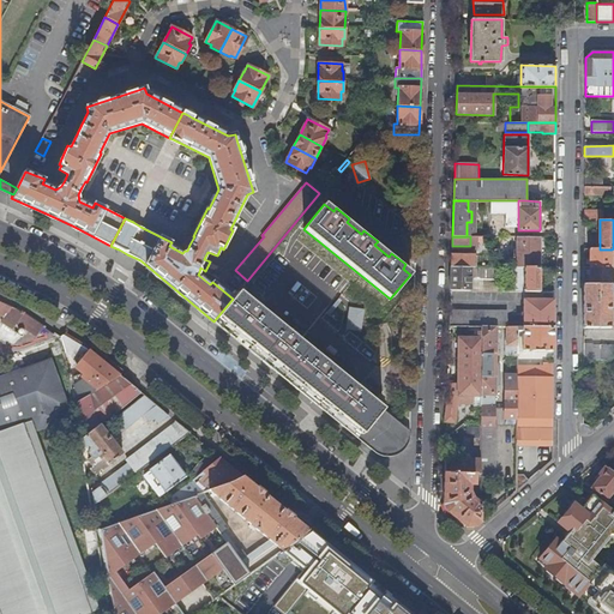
[(481,246),(481,236),(470,236),(470,246),(481,246)]
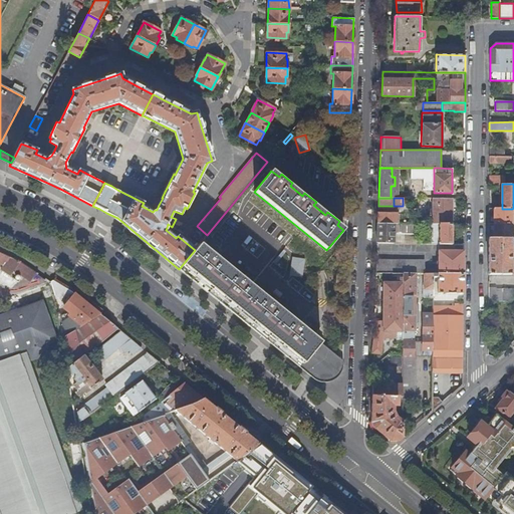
[(452,224),(452,199),(432,198),(432,224),(452,224)]
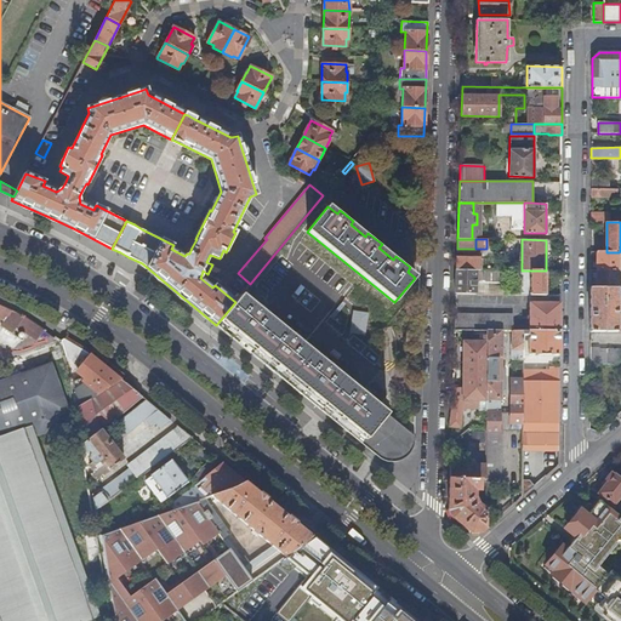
[(619,268),(619,252),(607,252),(597,252),(597,269),(620,269),(620,268),(619,268)]
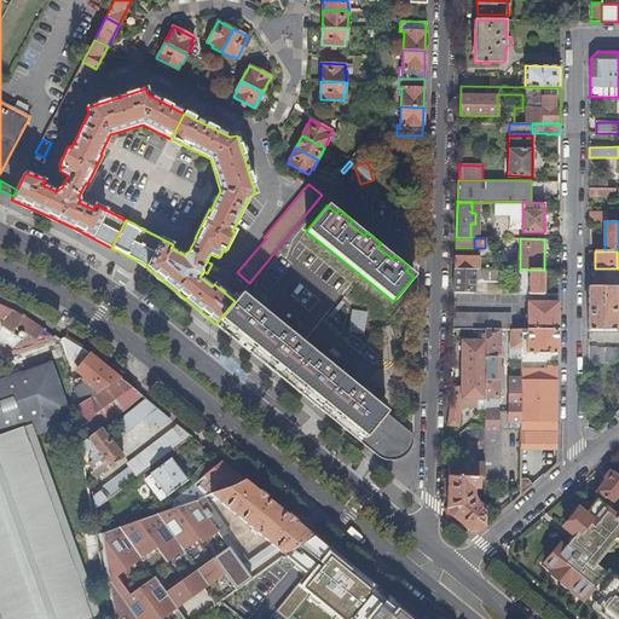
[(456,259),(455,268),(474,268),(474,259),(456,259)]
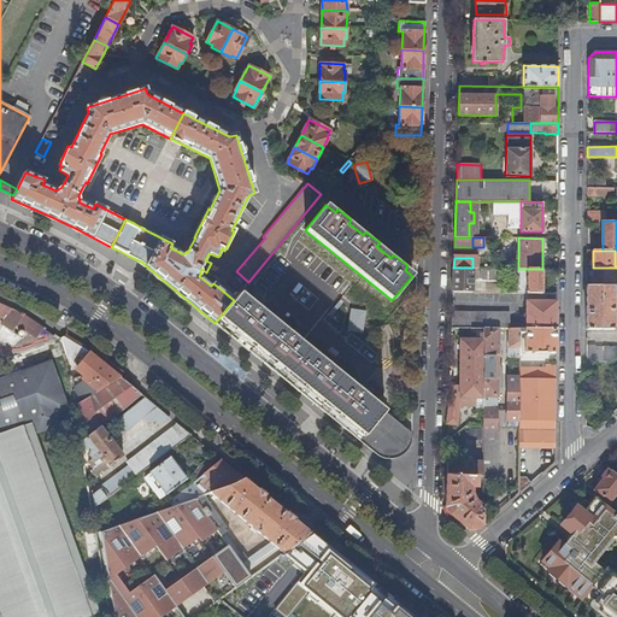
[(474,268),(472,268),(453,268),(453,292),(472,292),(474,268)]
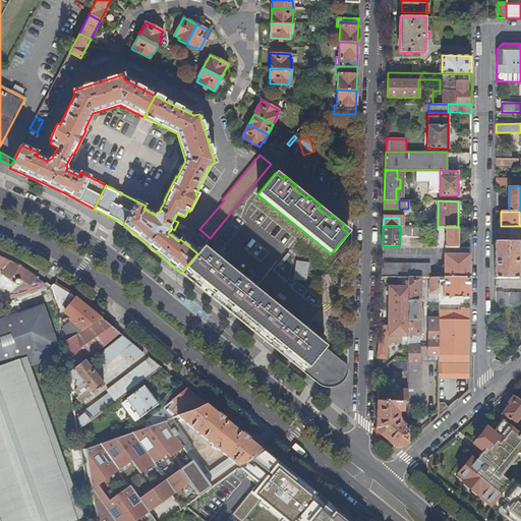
[(400,226),(399,246),(408,246),(408,240),(413,240),(413,246),(437,246),(438,227),(400,226)]
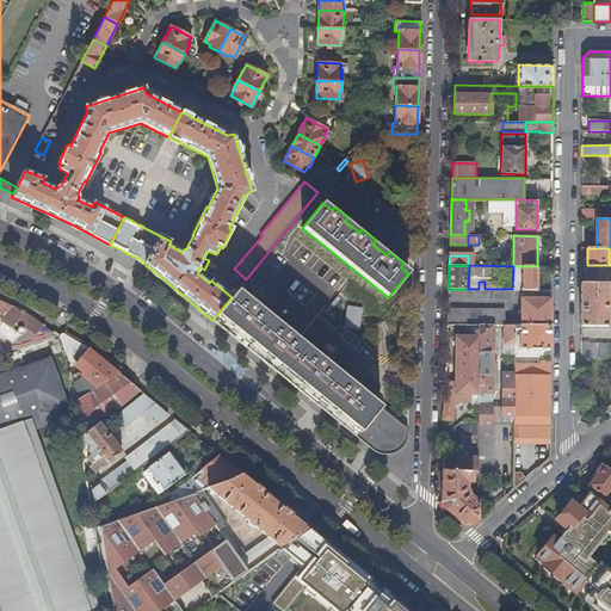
[(587,265),(587,284),(608,283),(609,283),(609,269),(610,269),(610,265),(587,265)]
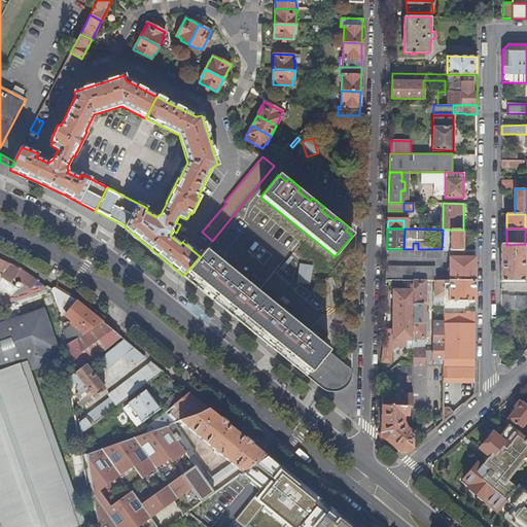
[(442,249),(449,249),(462,249),(463,230),(443,230),(442,249)]
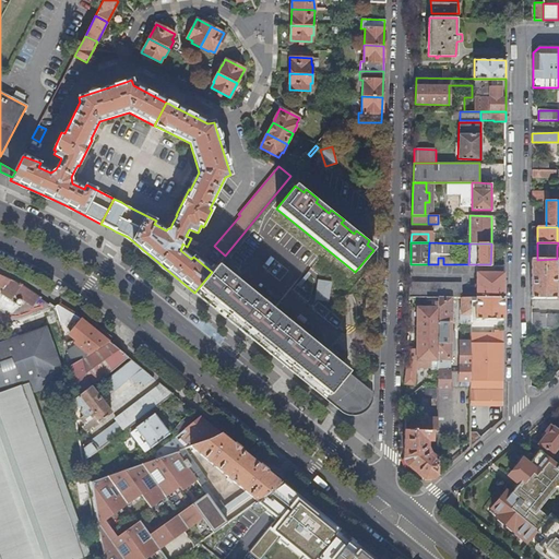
[(558,293),(556,293),(556,259),(537,260),(532,260),(531,299),(558,298),(558,293)]
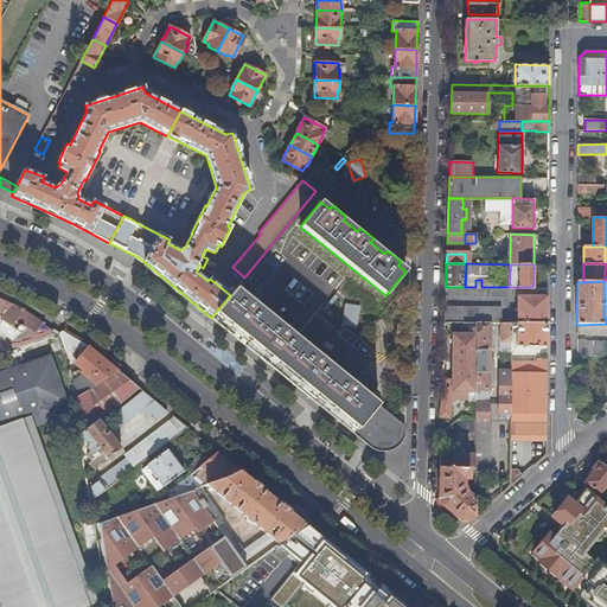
[(243,285),(241,282),(230,295),(211,318),(371,448),(376,451),(384,452),(390,451),(395,448),(400,443),(402,440),(404,434),(406,401),(396,400),(396,420),(377,404),(379,402),(358,384),(356,387),(344,377),(298,338),(300,336),(287,325),(283,327),(256,305),(259,301),(246,291),(243,293),(238,289),(243,285)]
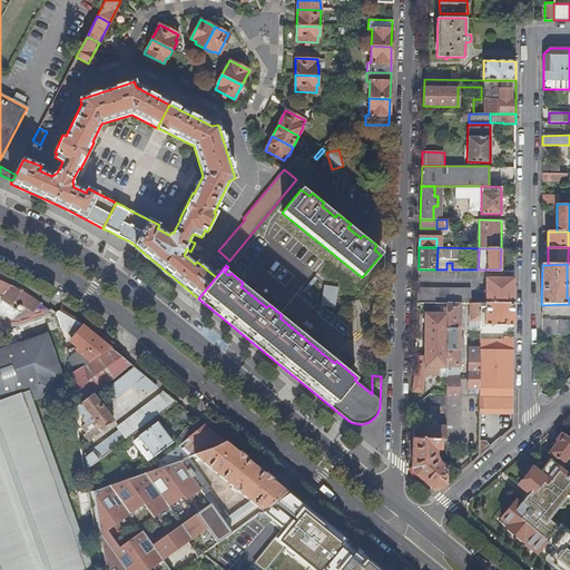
[(513,304),(513,271),(500,269),(485,269),(485,304),(513,304)]
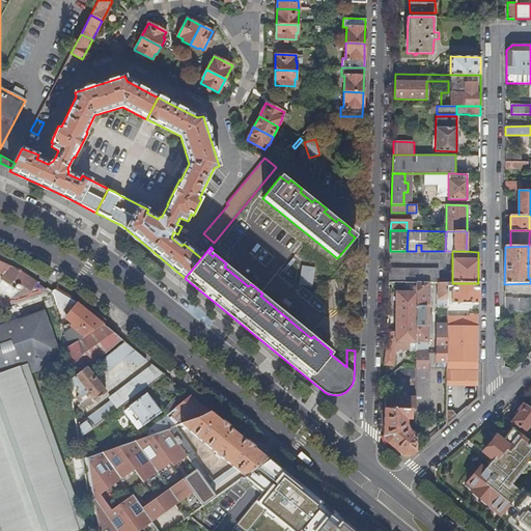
[(314,268),(303,266),(300,284),(311,286),(314,268)]
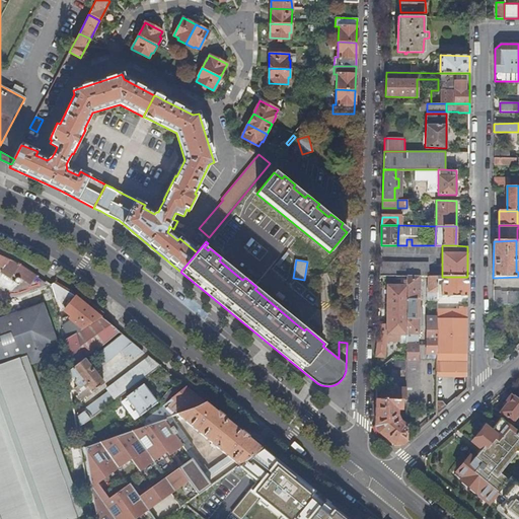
[(406,276),(418,276),(428,276),(429,265),(380,264),(380,276),(406,276)]
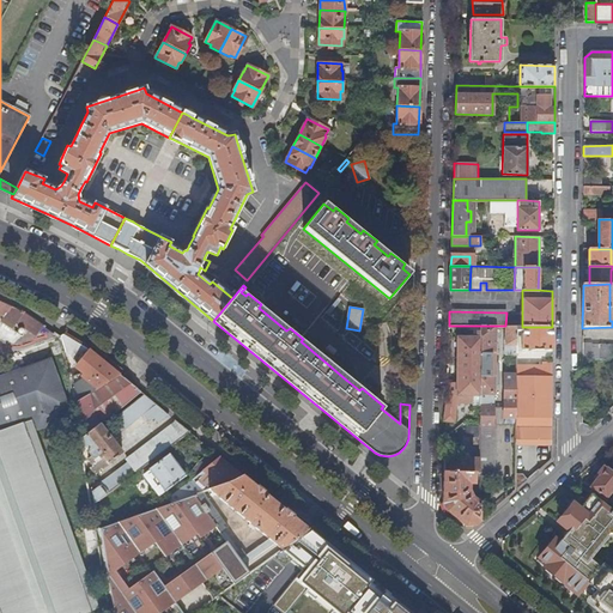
[(0,333),(12,340),(17,332),(2,323),(0,326),(0,333)]
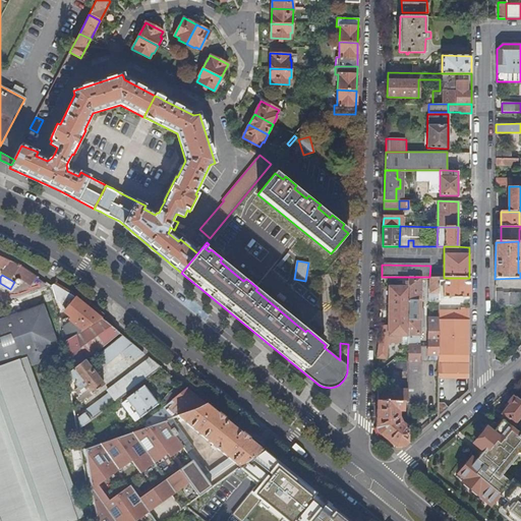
[(408,277),(408,287),(408,337),(407,390),(407,409),(420,409),(421,361),(418,361),(419,326),(423,326),(423,320),(421,320),(422,309),(419,309),(419,299),(421,299),(421,291),(419,291),(419,277),(408,277)]
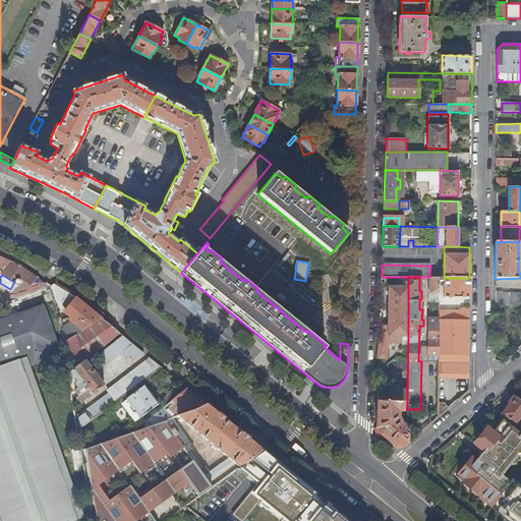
[(429,302),(439,302),(439,300),(439,278),(431,277),(431,281),(429,283),(429,286),(428,286),(428,292),(429,292),(429,302)]
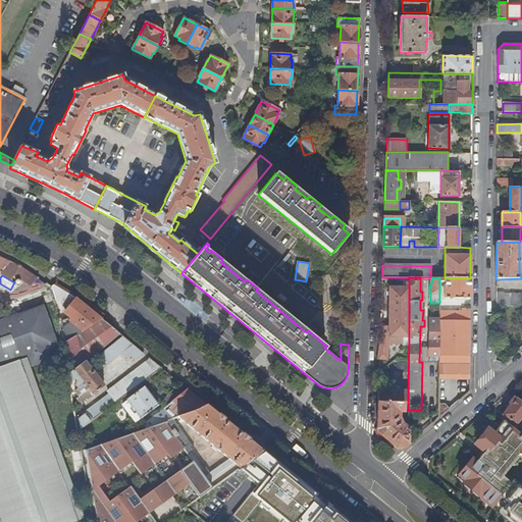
[(470,299),(470,278),(445,278),(445,298),(470,299)]
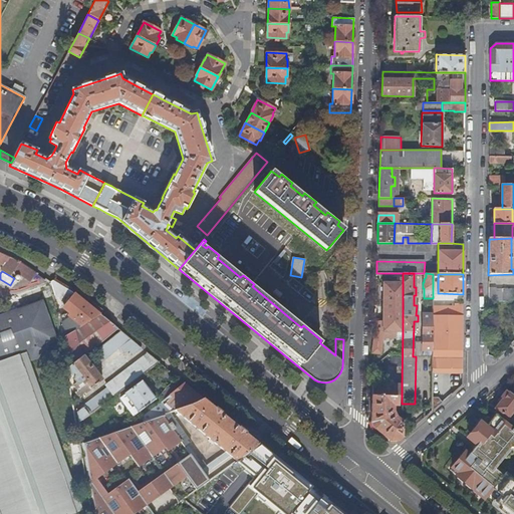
[(403,332),(403,283),(383,282),(383,321),(374,321),(373,333),(371,352),(373,353),(381,353),(382,337),(383,331),(396,331),(403,332)]
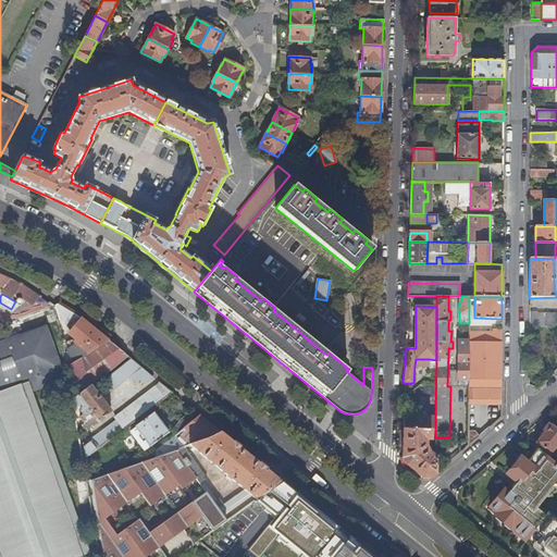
[(529,311),(529,325),(553,326),(556,320),(556,312),(537,313),(539,312),(529,311)]
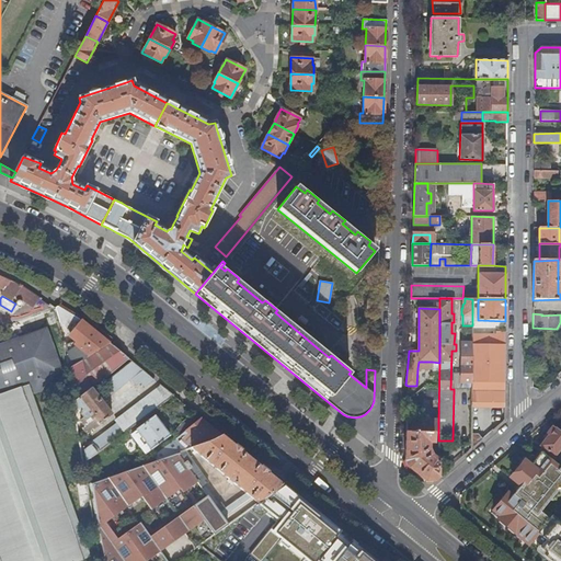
[(86,319),(82,323),(96,334),(99,331),(86,319)]
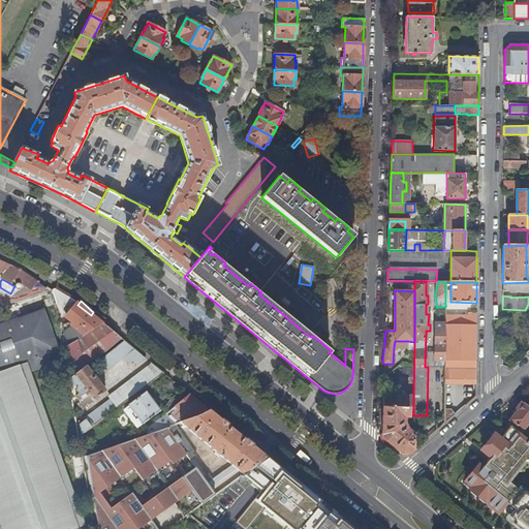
[(71,324),(85,336),(103,325),(91,315),(78,305),(75,304),(68,313),(75,318),(71,324)]
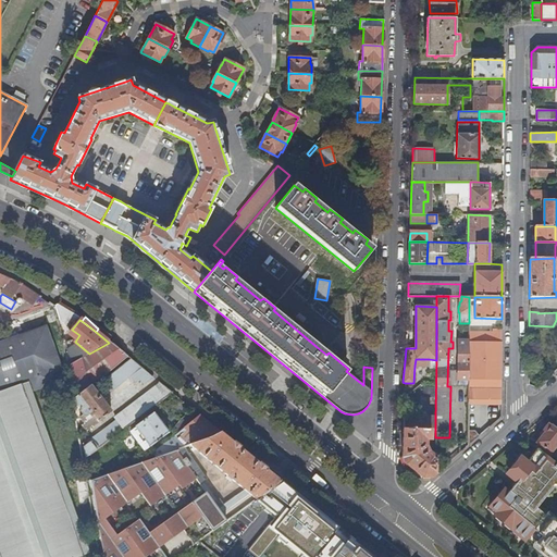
[(46,330),(0,345),(0,392),(28,381),(32,392),(53,384),(53,382),(62,379),(59,370),(60,370),(46,330)]
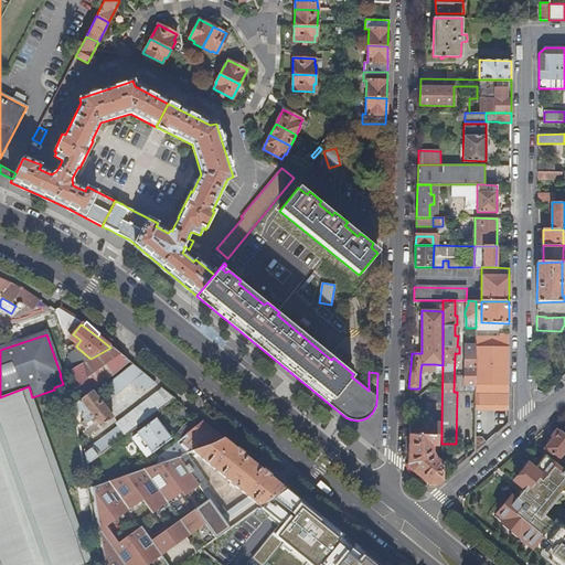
[(476,337),(476,344),(476,385),(475,394),(509,394),(509,334),(500,334),(500,337),(476,337)]
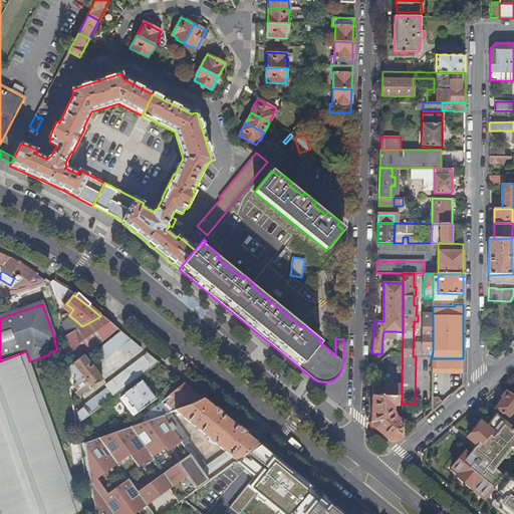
[(423,350),(433,350),(433,313),(424,312),(424,317),(423,317),(423,350)]
